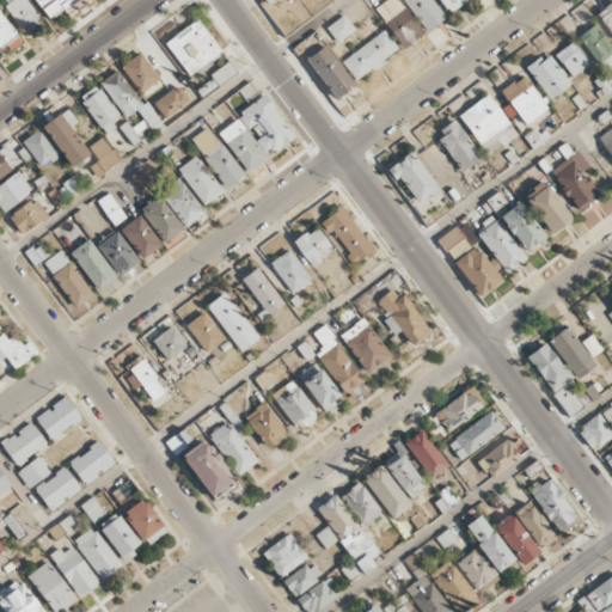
[(25,0),(0,0),(25,32),(41,20),(25,0)]
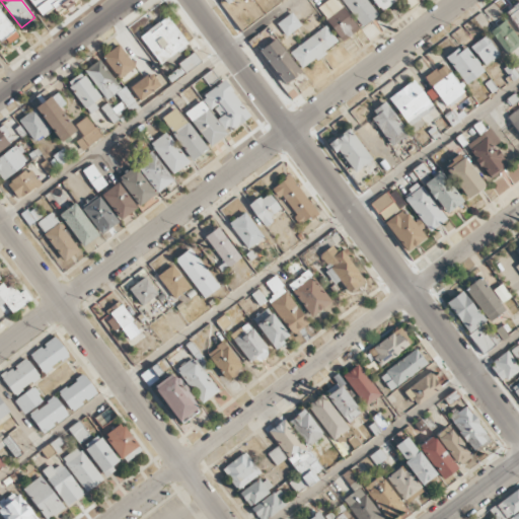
[(28,0),(41,17),(65,0),(28,0)]
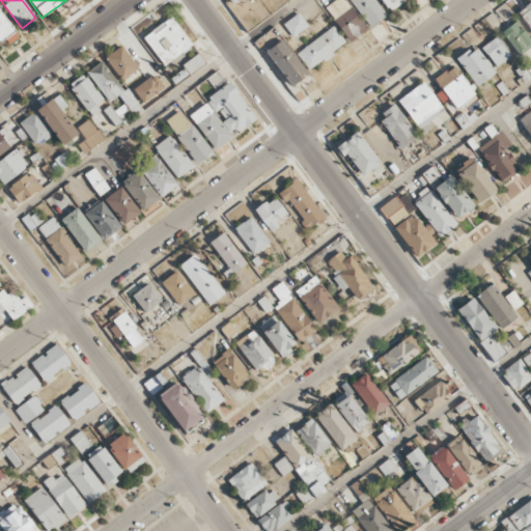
[(347,42),(365,31),(345,0),(335,0),(326,6),(347,42)]
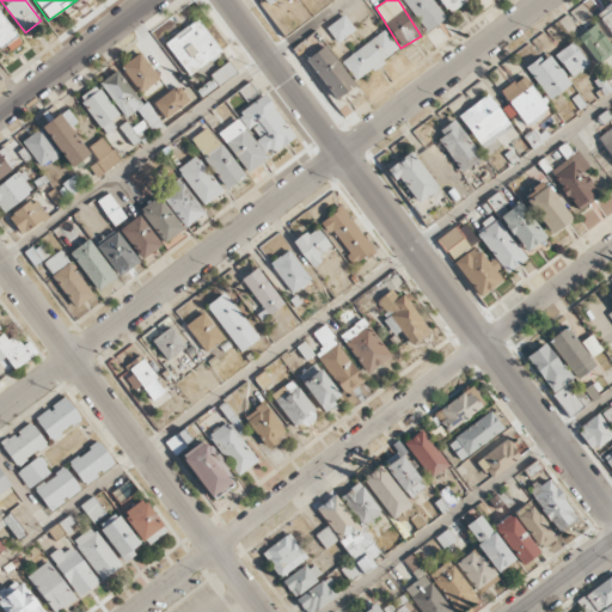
[(404,0),(424,31),(445,19),(432,0),(404,0)]
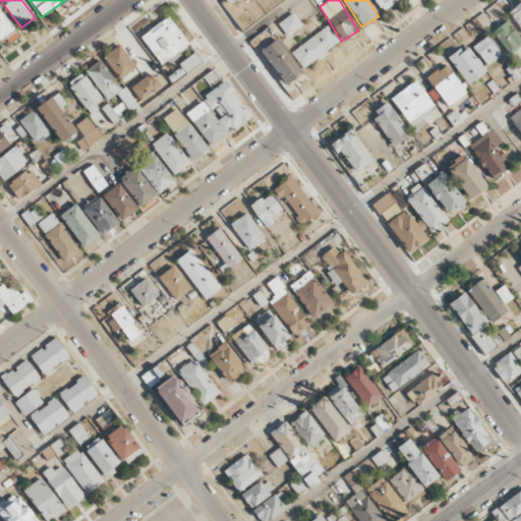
[(372,0),(381,11),(397,1),(396,0),(372,0)]
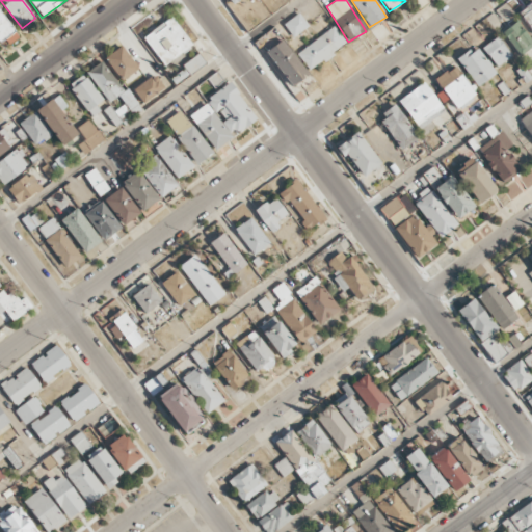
[(517,12),(531,30),(531,2),(531,1),(517,12)]
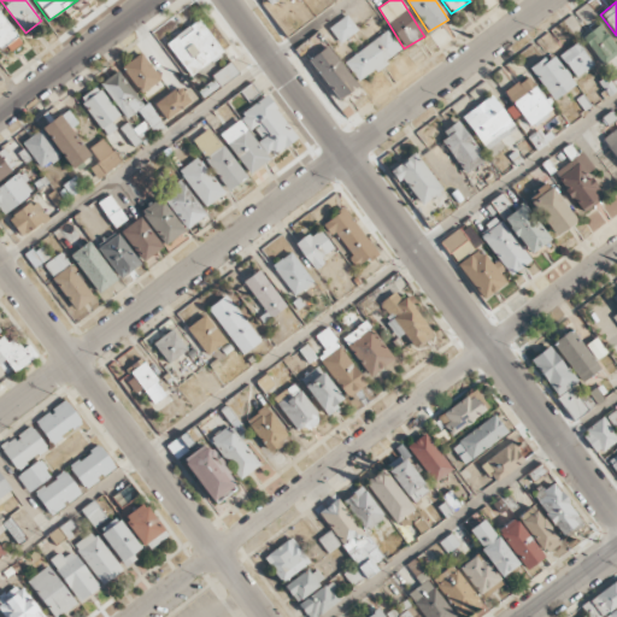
[(22,43),(0,10),(0,51),(3,56),(22,43)]
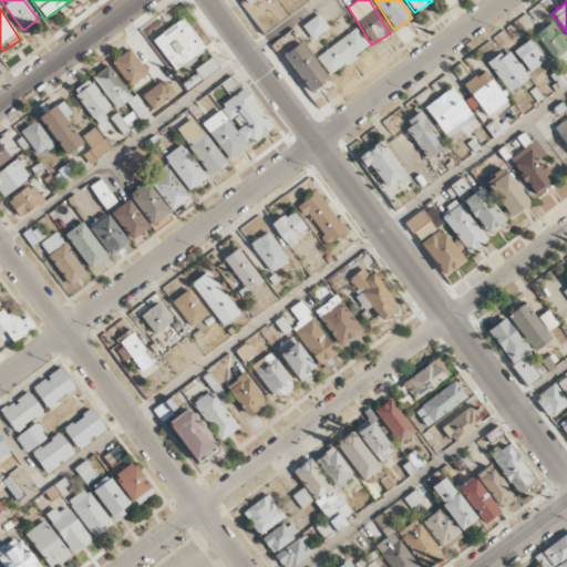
[(302,26),(312,40),(329,28),(319,13),(302,26)]
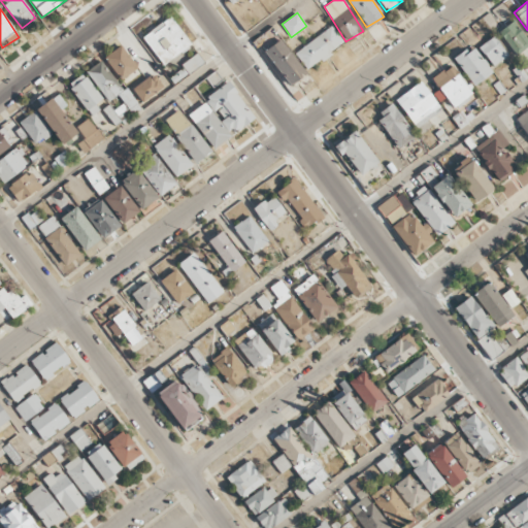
[(161,65),(191,47),(172,17),(142,34),(161,65)]
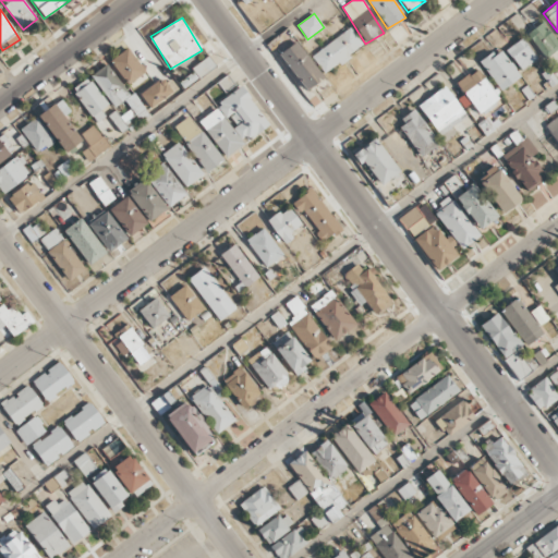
[(543,58),(557,48),(557,47),(543,22),(526,32),(543,58)]
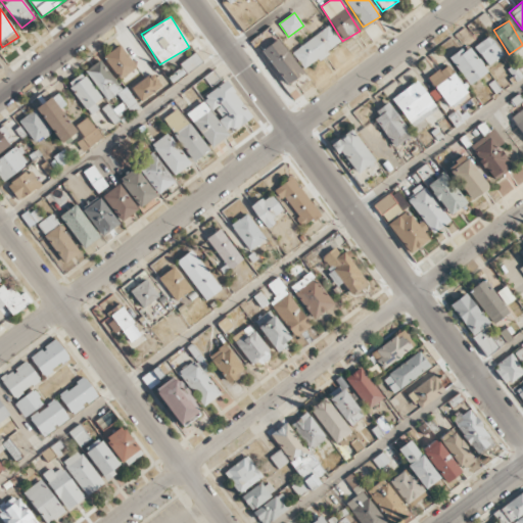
[(304,69),(340,42),(328,26),(291,53),(304,69)]
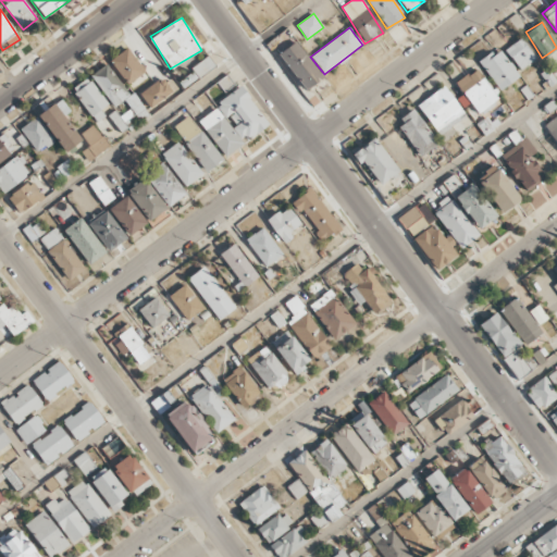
[(516,70),(533,61),(522,38),(505,48),(516,70)]
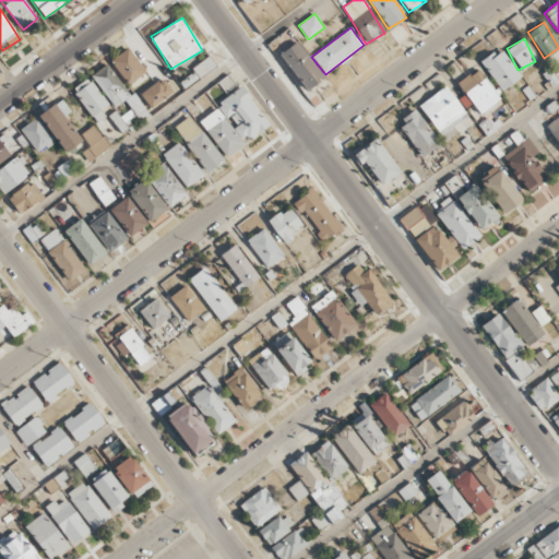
[(280,54),(307,91),(323,78),(296,42),(280,54)]
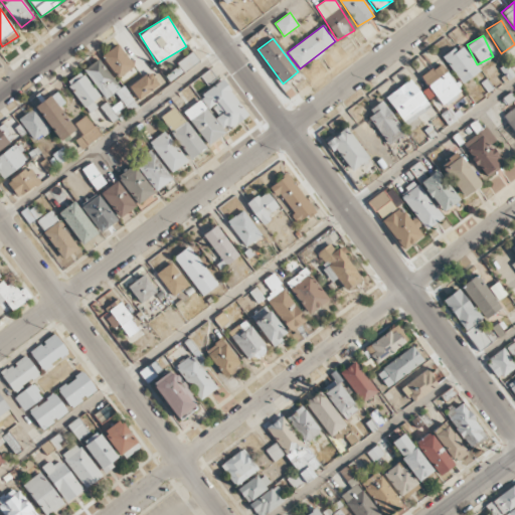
[(119,78),(134,65),(117,44),(102,56),(119,78)]
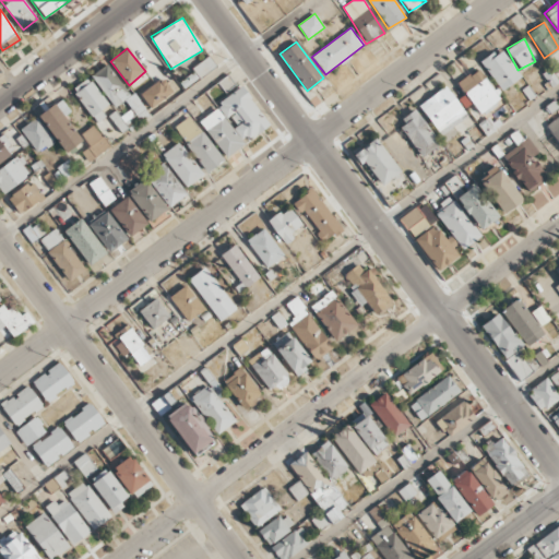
[(520,78),(500,48),(479,61),(499,91),(520,78)]
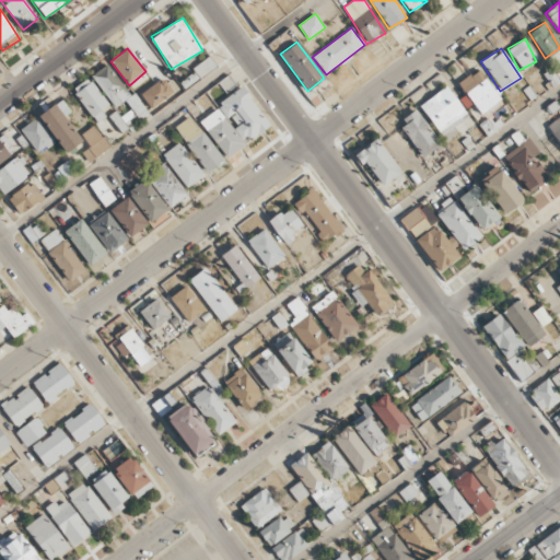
[(217,69),(211,57),(193,67),(199,79),(217,69)]
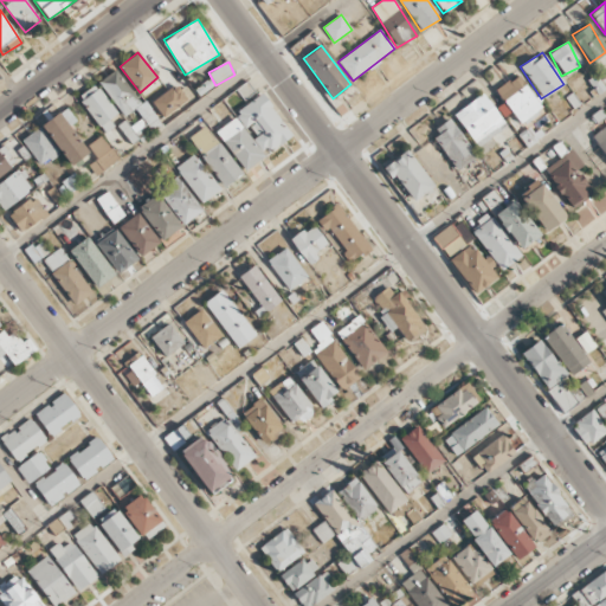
[(98,82),(123,117),(136,108),(154,134),(163,127),(144,100),(140,103),(116,70),(98,82)]
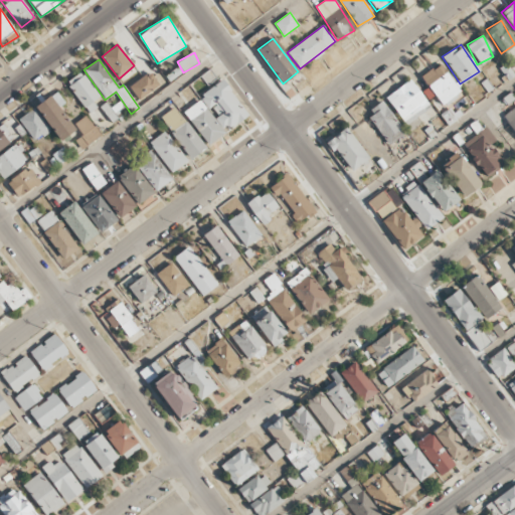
[(461,93),(440,63),(420,76),(442,107),(461,93)]
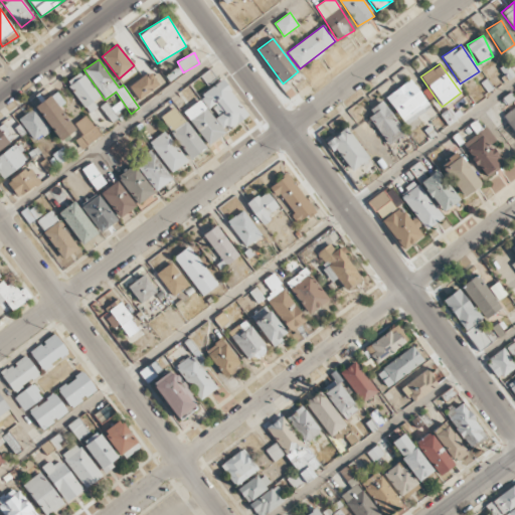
[(183,72),(178,66),(165,76),(169,81),(183,72)]
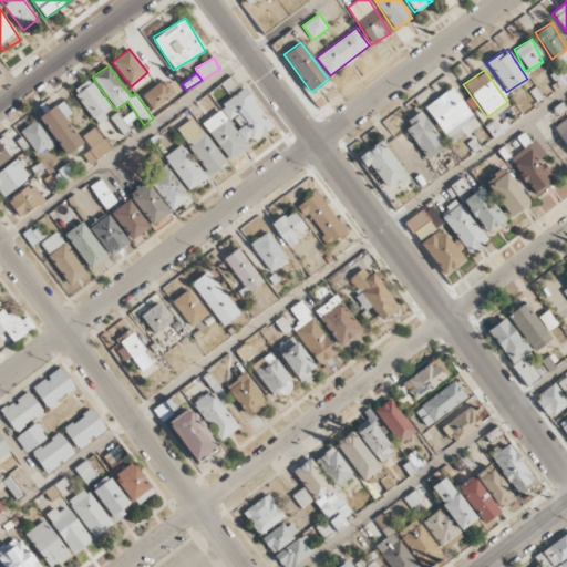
[(222,83),(228,93),(238,86),(232,76),(222,83)]
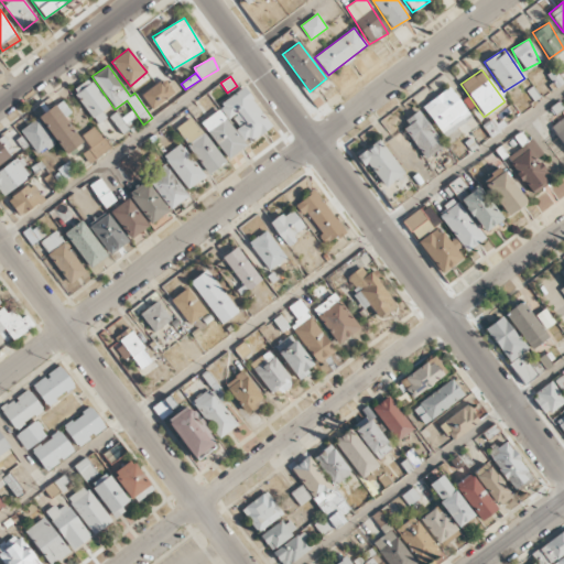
[(97,125),(106,117),(101,111),(109,106),(89,78),(73,90),(97,125)]
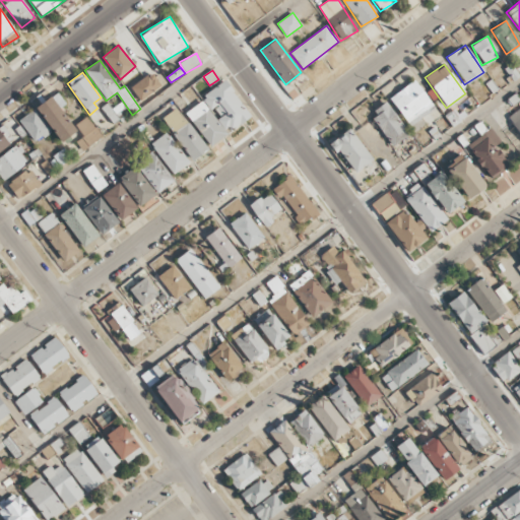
[(130,85),(138,100),(160,87),(152,73),(130,85)]
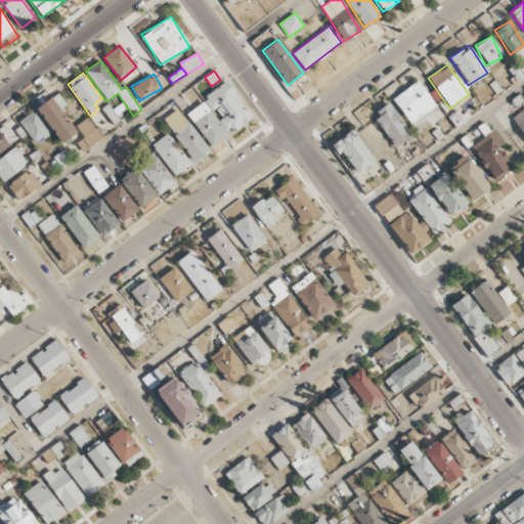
[(392,98),(411,127),(437,108),(417,81),(392,98)]
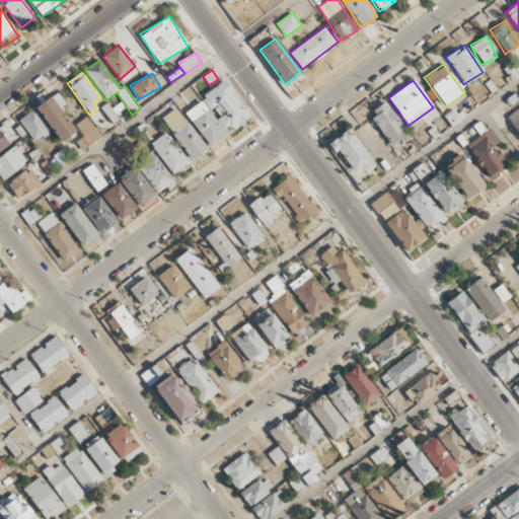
[(76,130),(50,96),(34,107),(61,142),(76,130)]
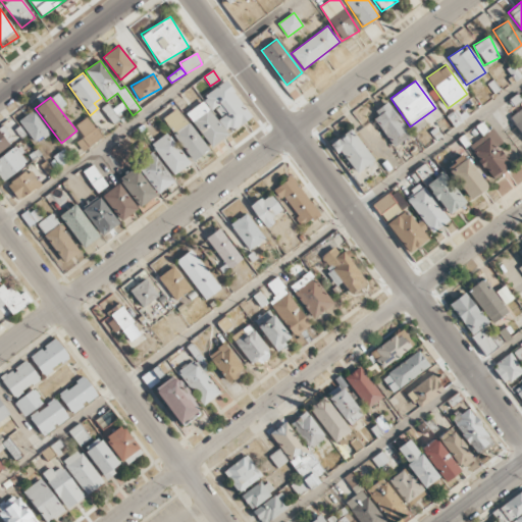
[(187,112),(208,148),(225,137),(204,101),(187,112)]
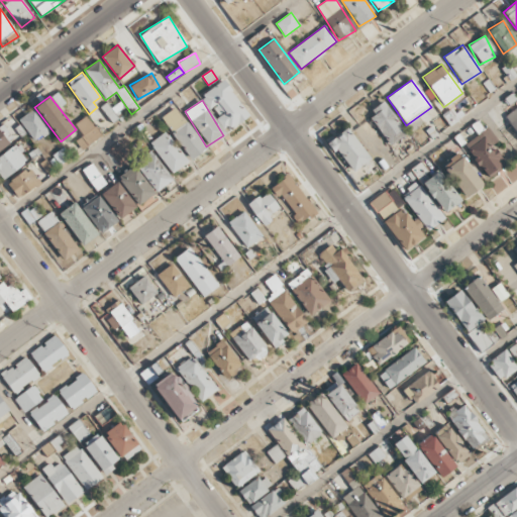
[(389,145),(406,133),(383,103),(367,115),(389,145)]
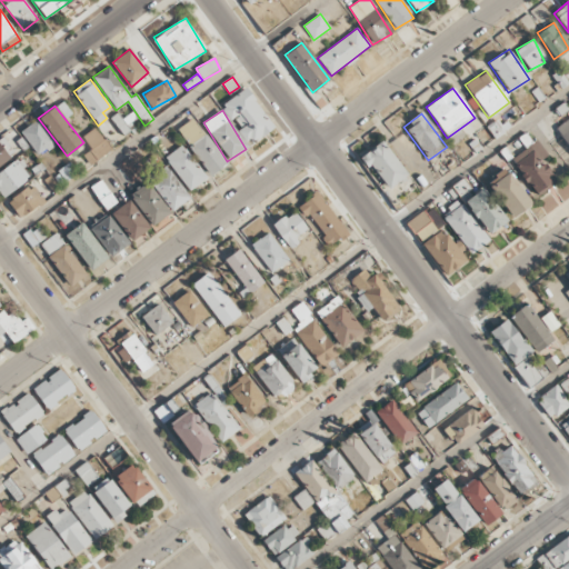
[(176,130),(210,176),(226,163),(192,118),(176,130)]
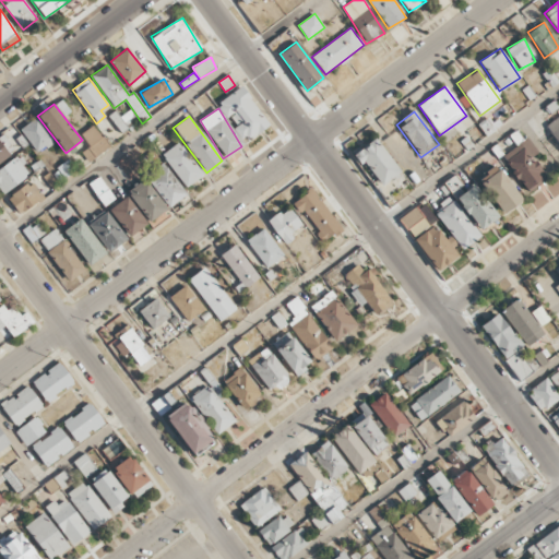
[(558,146),(558,116),(546,125),(558,146)]
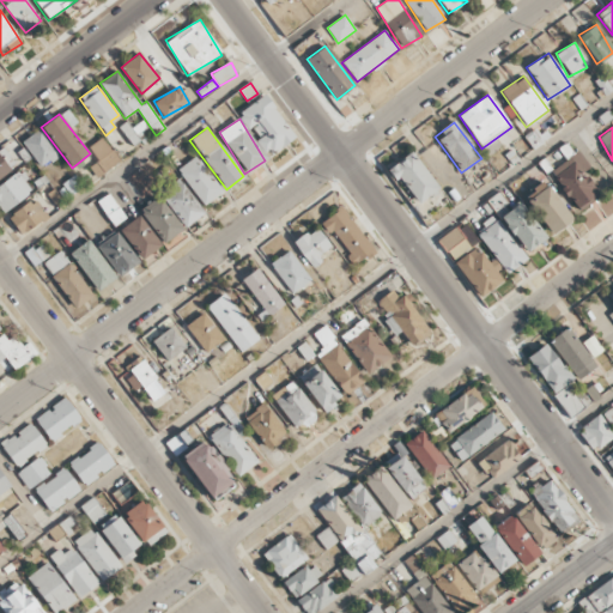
[(41,169),(60,156),(41,128),(22,141),(41,169)]
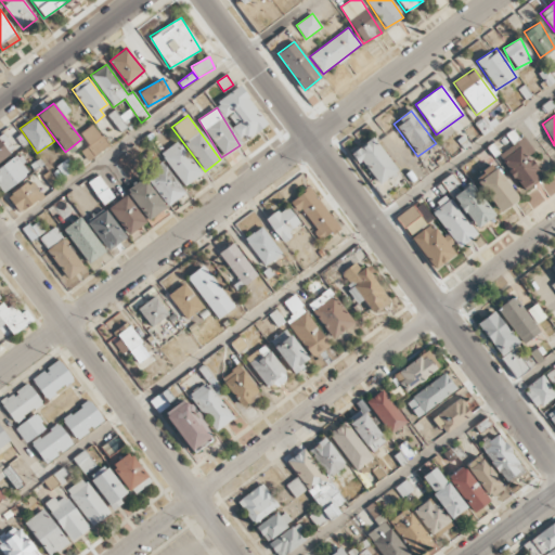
[(89,146),(81,151),(87,160),(108,147),(94,124),(80,132),(89,146)]
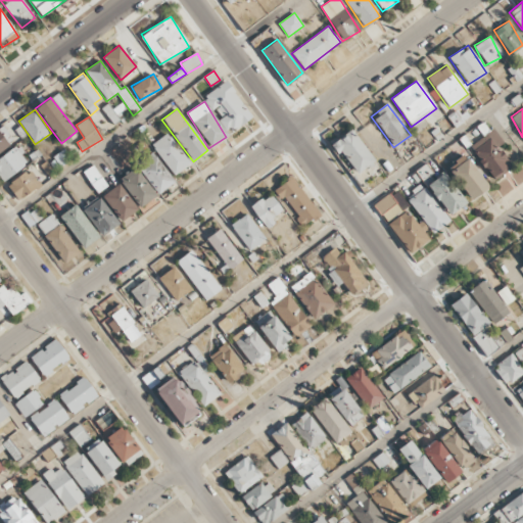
[(0,151),(14,141),(1,125),(0,126),(0,151)]
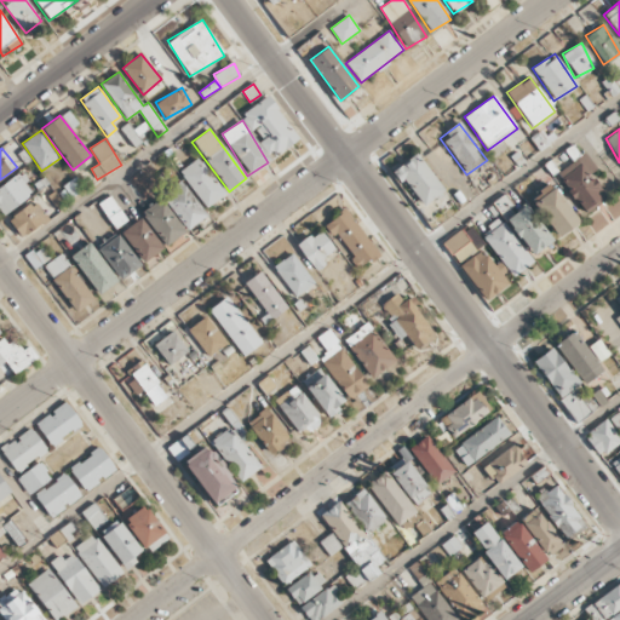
[(395,168),(419,207),(442,191),(418,154),(395,168)]
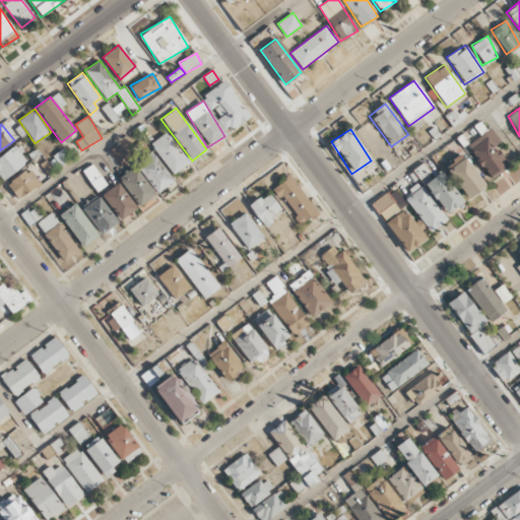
[(499,142),(492,129),(467,142),(488,180),(508,169),(495,144),(499,142)]
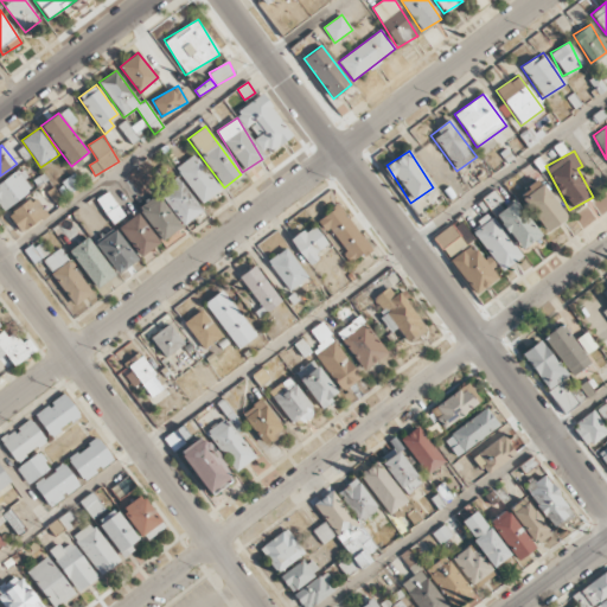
[(200,204),(219,191),(193,154),(176,167),(200,204)]
